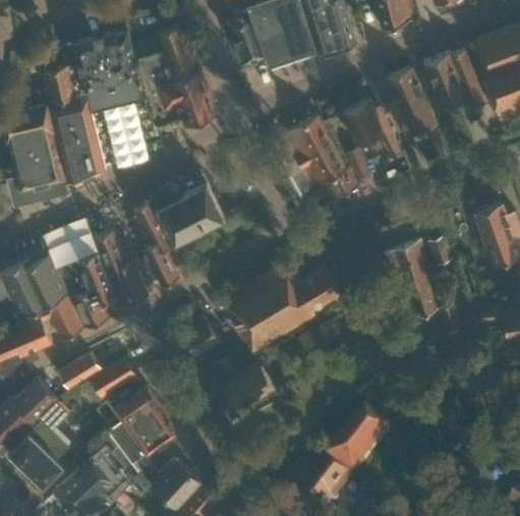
[(316,50),(302,5),(288,9),(284,0),(263,0),(248,5),(251,14),(227,21),(243,67),(268,60),(269,65),(316,50)]
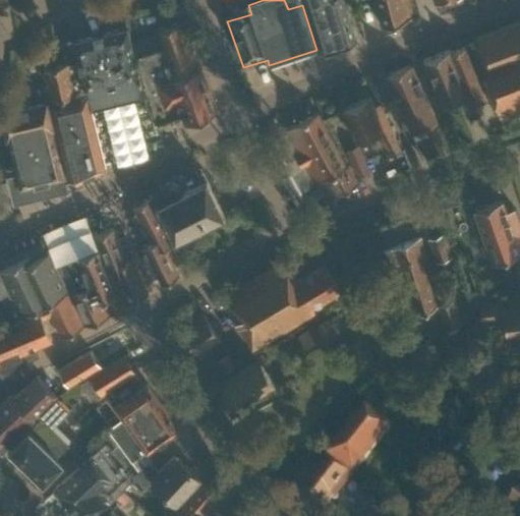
[(300,0),(302,5),(316,50),(319,57),(358,45),(343,0),(300,0)]
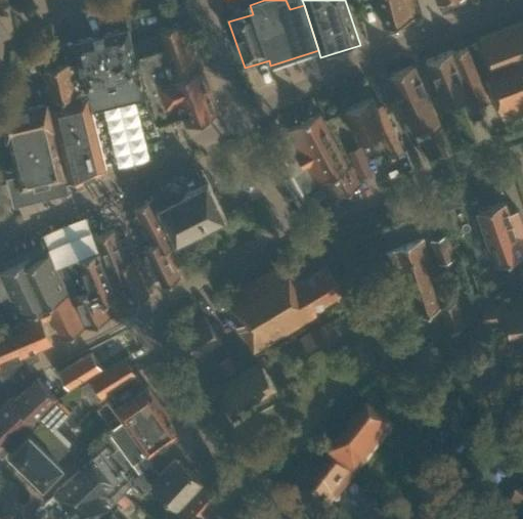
[(376,0),(385,32),(417,23),(410,0),(376,0)]
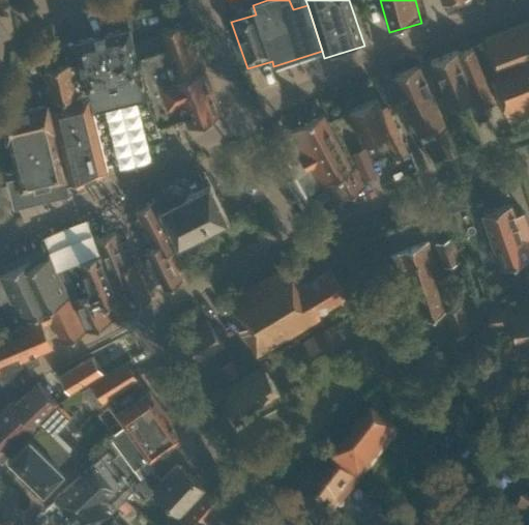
[(512,127),(528,120),(528,24),(483,42),(495,74),(493,75),(512,127)]
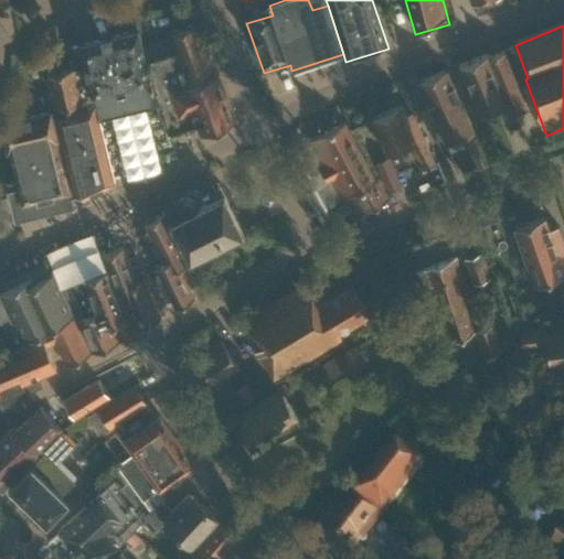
[(203,28),(171,38),(142,47),(149,77),(153,89),(151,90),(153,96),(156,95),(169,137),(185,131),(198,127),(202,138),(236,125),(220,78),(203,28)]
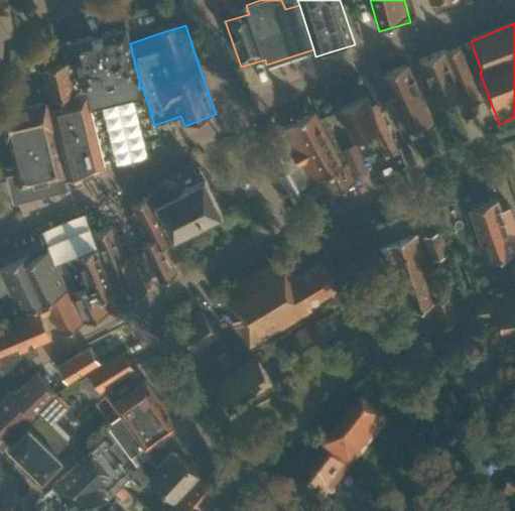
[(141,100),(137,81),(138,80),(127,32),(74,45),(79,66),(85,93),(88,92),(92,112),(141,100)]
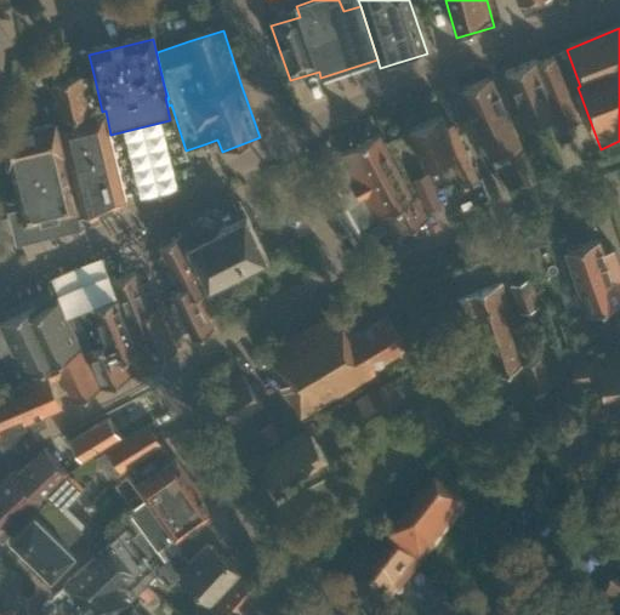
[(538,64),(506,78),(527,132),(558,120),(562,130),(579,123),(555,60),(538,67),(538,64)]
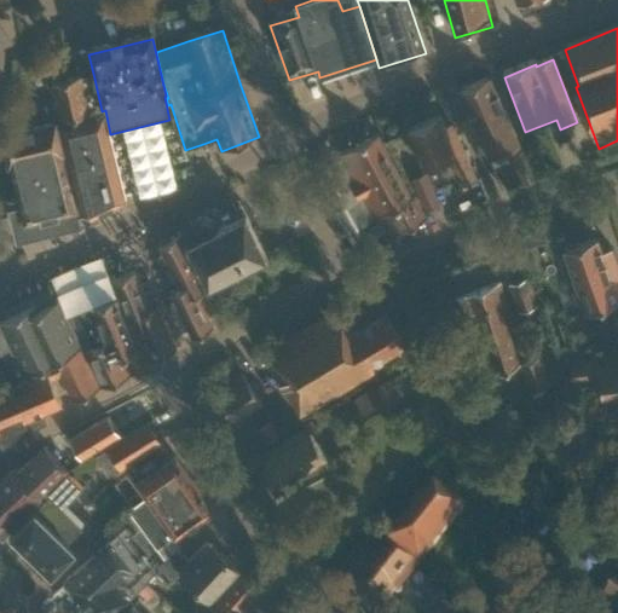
[(102,111),(94,79),(82,82),(82,80),(52,88),(61,126),(91,119),(90,114),(102,111)]
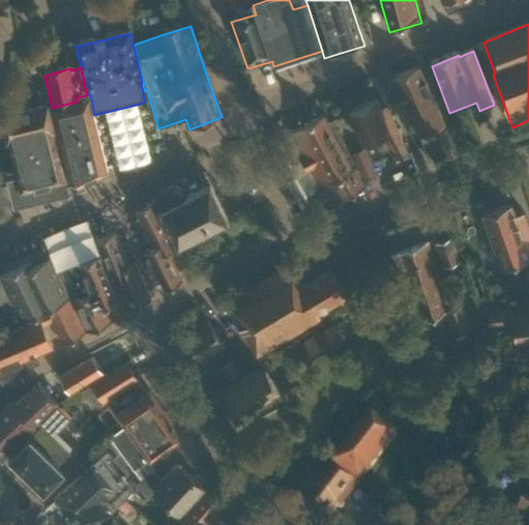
[(419,70),(394,81),(404,104),(394,107),(403,124),(411,121),(412,120),(429,113),(422,99),(431,96),(436,94),(430,81),(425,83),(419,70)]
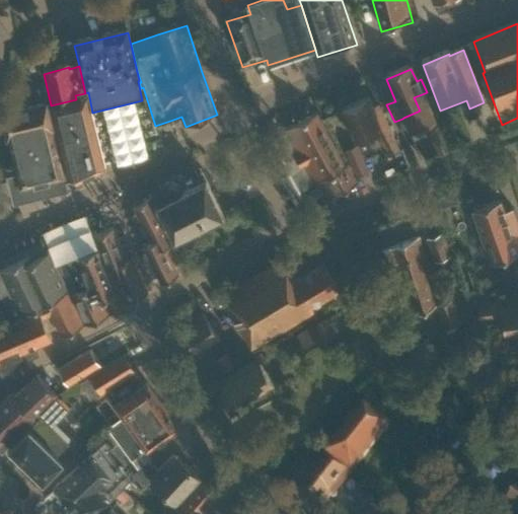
[(403,118),(402,119),(411,137),(436,127),(422,94),(414,97),(420,111),(403,118)]
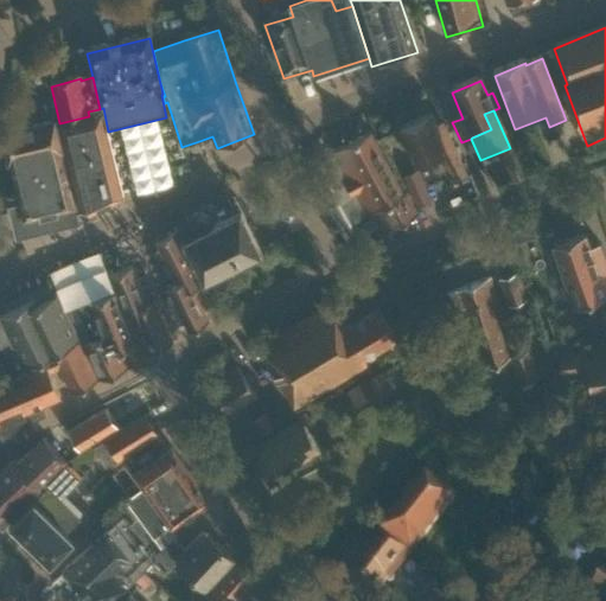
[(439,130),(432,117),(399,133),(416,170),(442,158),(455,186),(469,180),(446,128),(439,130)]
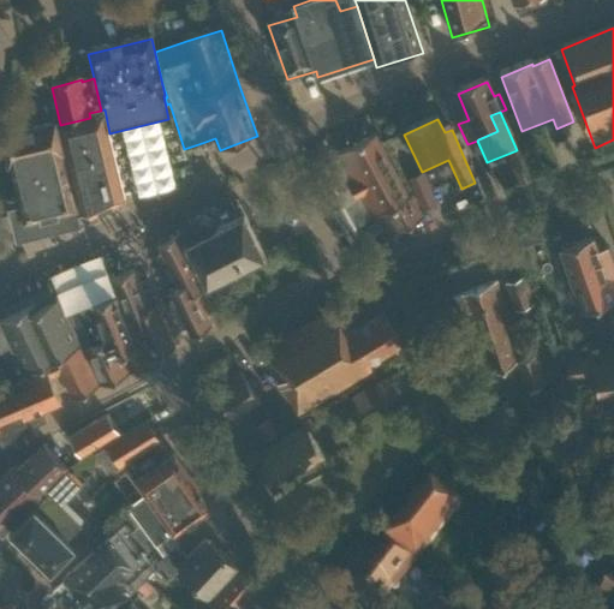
[(58,132),(57,127),(3,141),(10,172),(11,171),(25,227),(76,214),(75,212),(81,210),(82,219),(90,222),(125,206),(103,120),(58,132)]
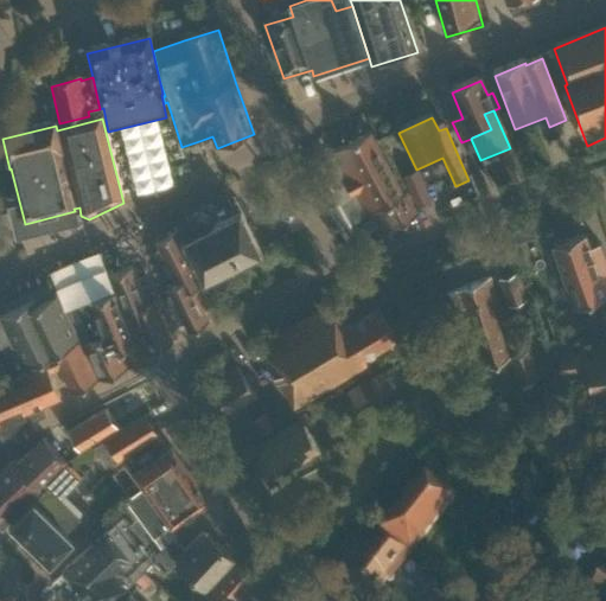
[(372,139),(335,159),(339,167),(348,184),(355,197),(368,221),(374,217),(381,229),(386,237),(419,219),(407,198),(404,199),(377,148),(372,139)]
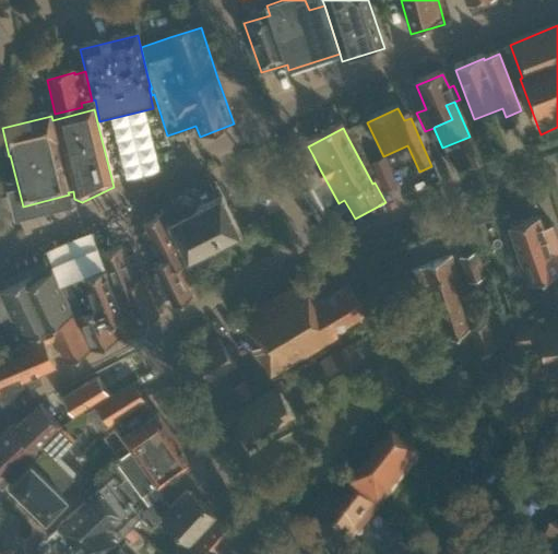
[(473,169),(487,164),(475,139),(461,145),(473,169)]
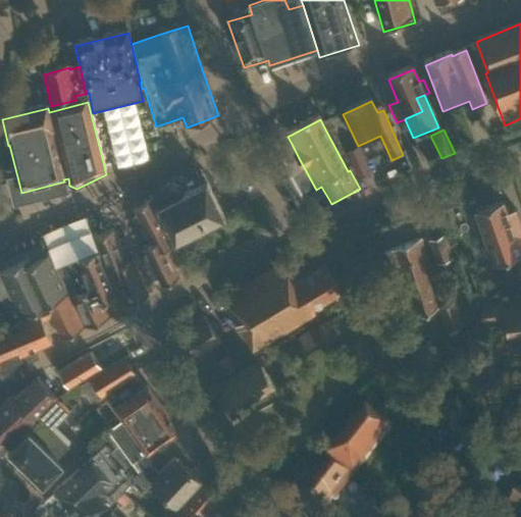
[(359,183),(373,175),(361,149),(346,155),(359,183)]
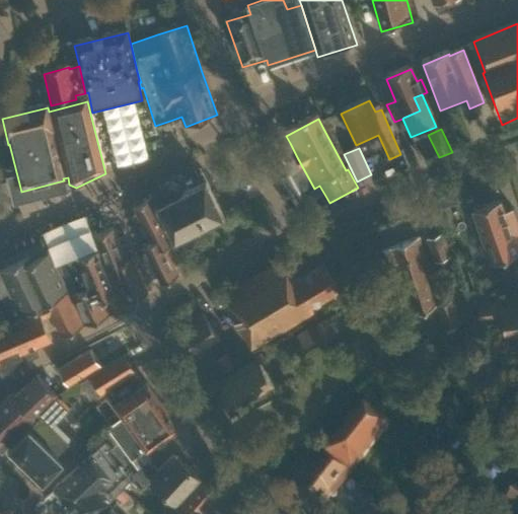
[(186,194),(182,191),(183,185),(171,180),(167,192),(152,200),(174,244),(225,219),(207,182),(186,194)]
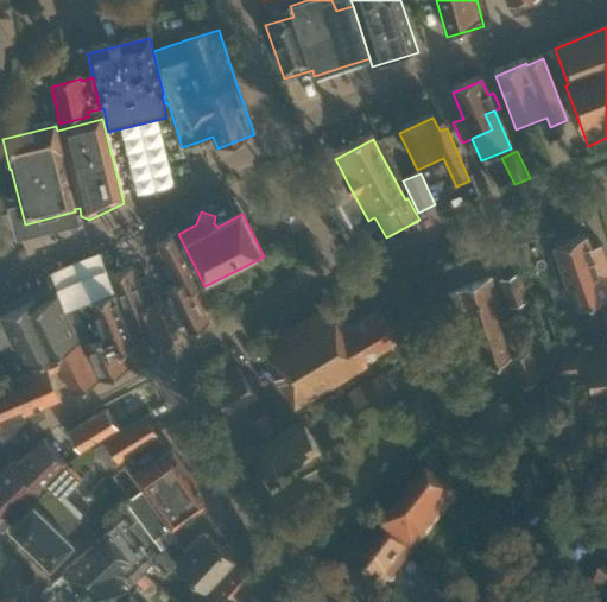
[(204,286),(178,234),(157,245),(178,286),(168,292),(172,302),(169,304),(182,329),(185,328),(190,336),(212,325),(206,315),(212,312),(200,290),(204,286)]
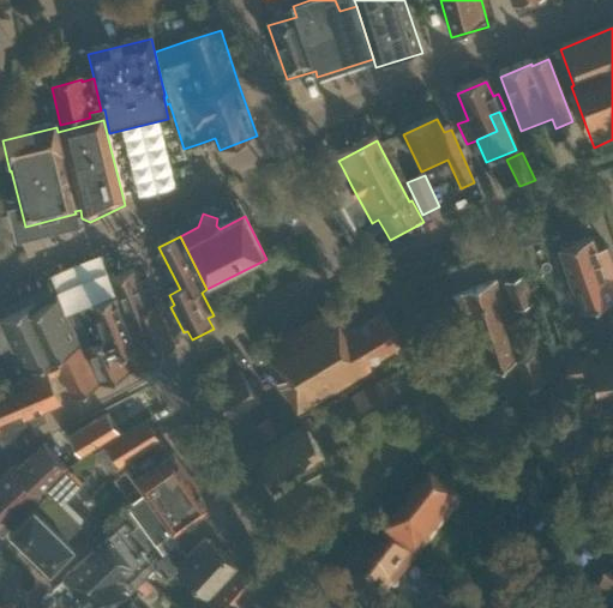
[(593,241),(560,252),(574,290),(582,314),(611,304),(612,306),(612,309),(610,309),(604,311),(606,347),(612,345),(612,265),(607,251),(598,254),(593,241)]
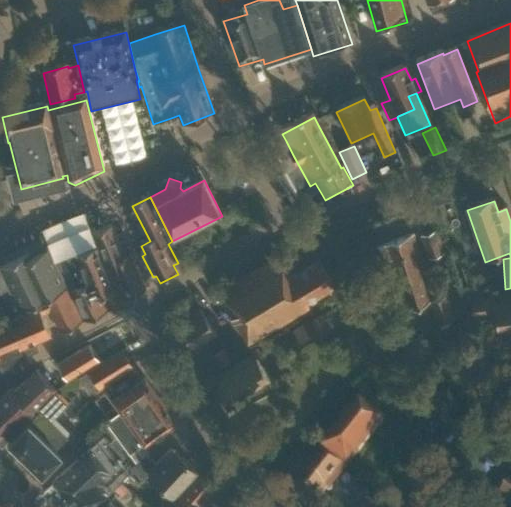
[(112,228),(93,236),(99,248),(117,292),(121,290),(127,301),(146,292),(130,255),(124,257),(112,228)]
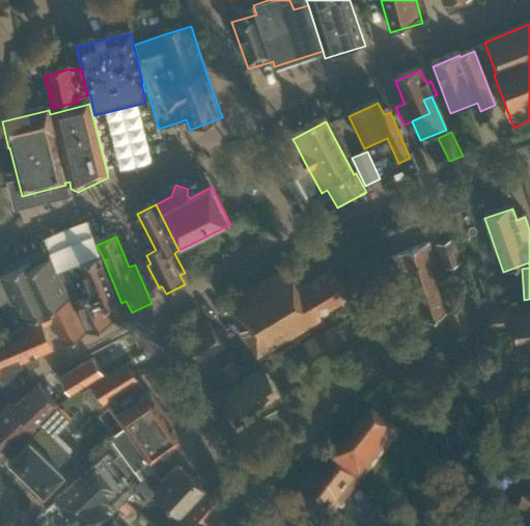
[(437,247),(444,271),(462,265),(453,241),(437,247)]
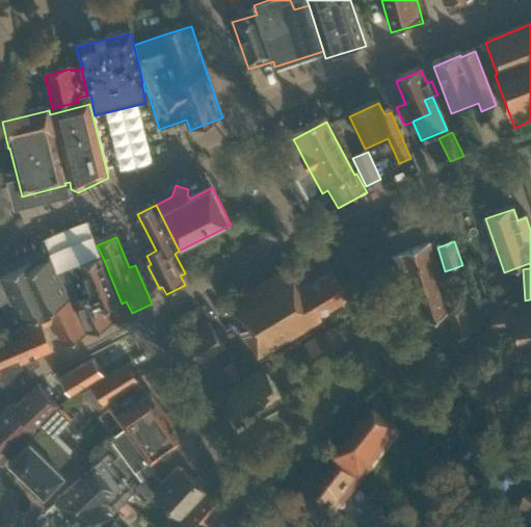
[(444,285),(430,246),(392,261),(397,278),(408,273),(414,291),(409,293),(410,297),(444,285)]
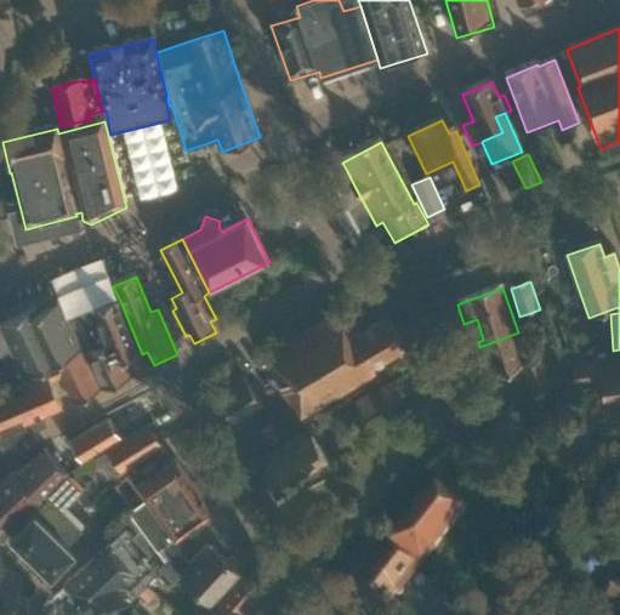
[(89,306),(69,313),(85,351),(102,393),(124,383),(137,379),(137,381),(152,374),(149,368),(154,365),(147,352),(142,354),(120,301),(92,312),(89,306)]
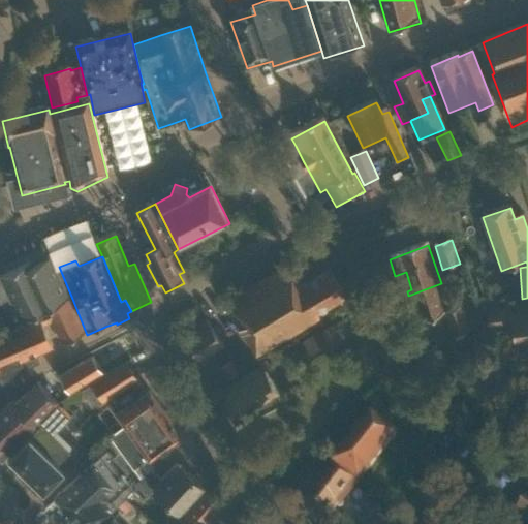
[(3,307),(0,308),(0,317),(5,329),(21,322),(21,324),(45,311),(47,312),(48,311),(54,325),(63,345),(87,335),(72,299),(70,300),(51,259),(35,267),(33,262),(24,266),(0,276),(0,278),(1,280),(11,303),(3,307)]
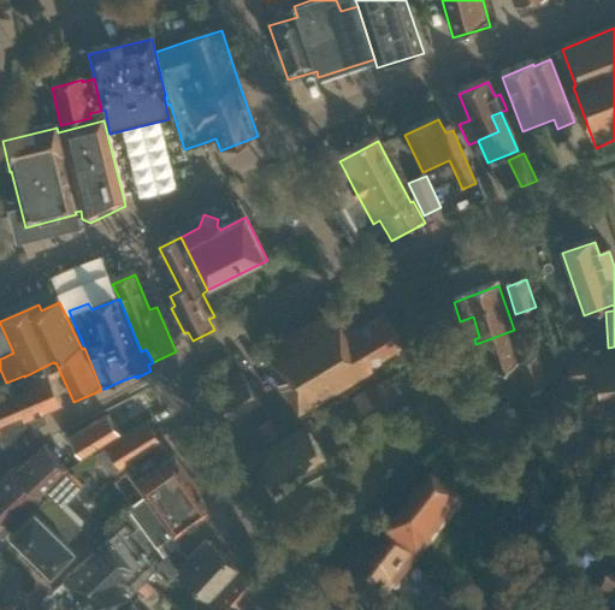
[(352,337),(337,312),(262,357),(299,418),(374,373),(371,368),(403,349),(385,318),(352,337)]
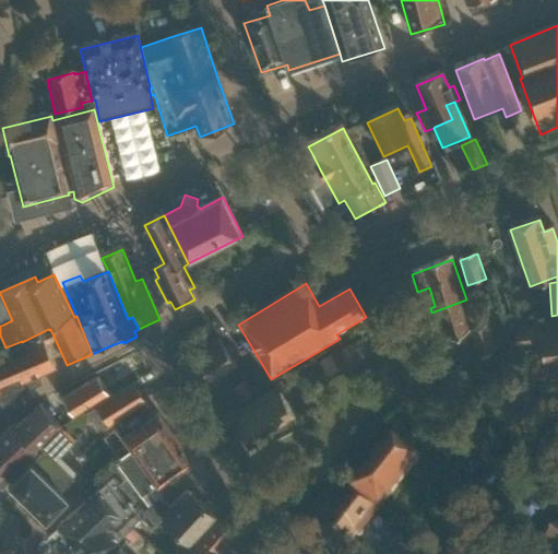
[(483,309),(496,306),(490,293),(477,297),(483,309)]
